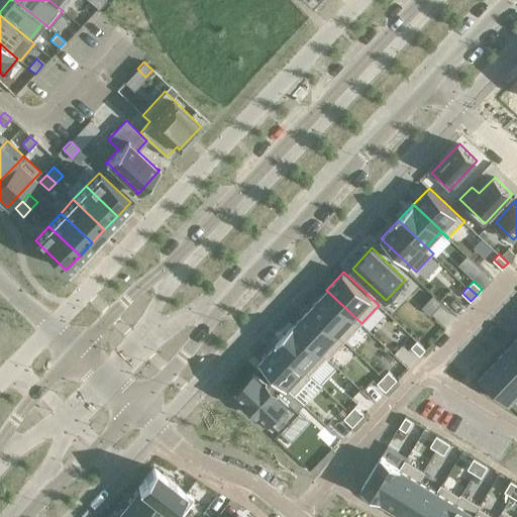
[(326,290),(310,308),(345,341),(362,323),(326,290)]
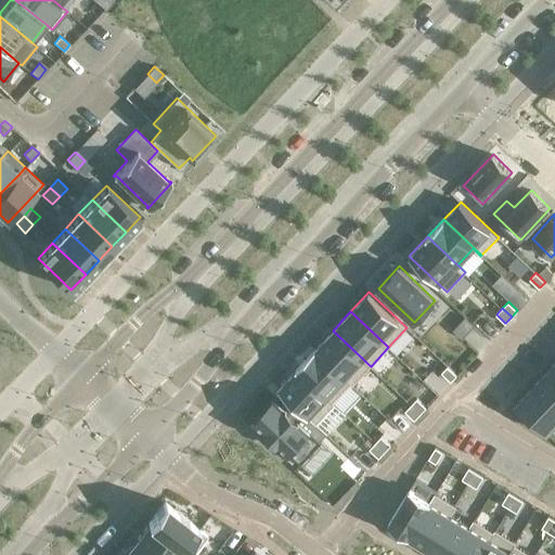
[(465,317),(453,330),(462,338),(474,325),(465,317)]
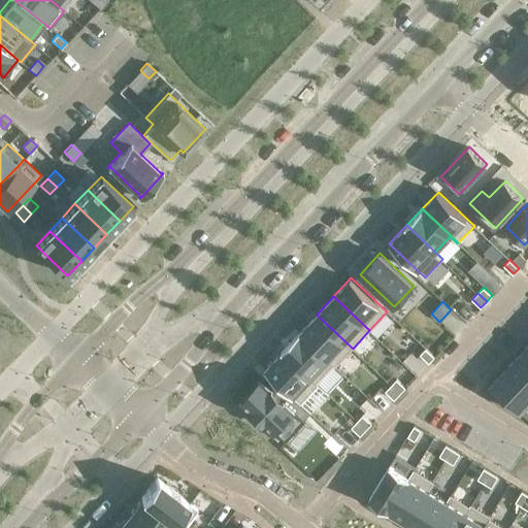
[(317,315),(299,332),(335,366),(353,349),(317,315)]
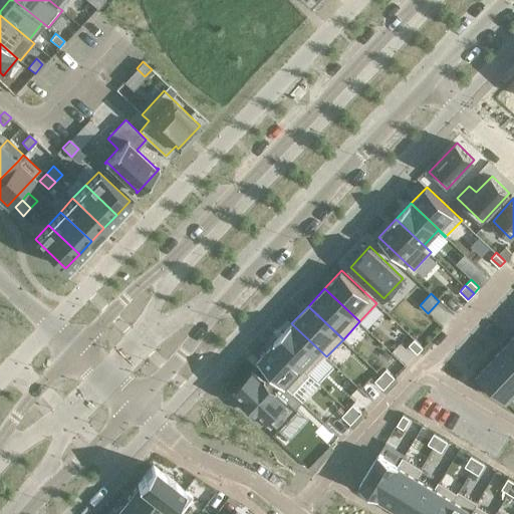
[(291,323),(275,341),(310,373),(309,371),(324,355),(326,357),(326,356),(291,323)]
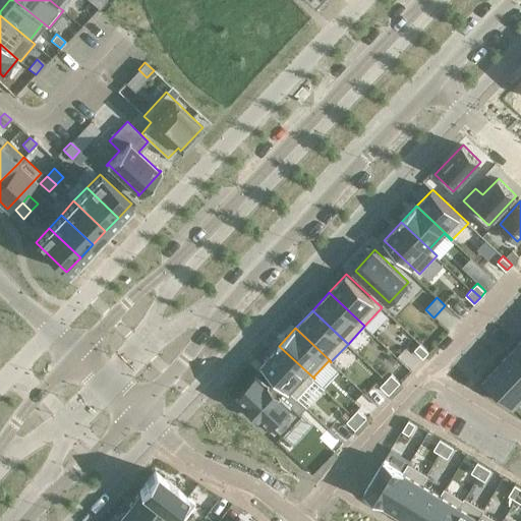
[(420,343),(414,349),(423,357),(429,352),(420,343)]
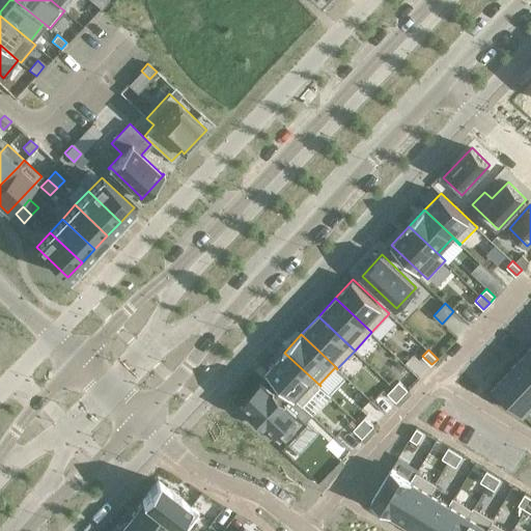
[(284,353),(267,371),(303,406),(320,386),(284,353)]
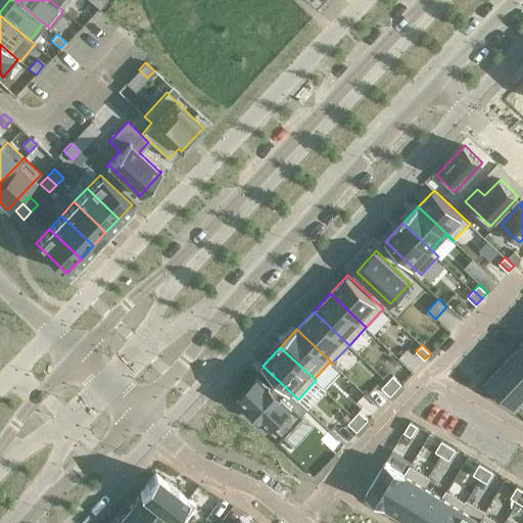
[(522,352),(517,348),(503,364),(522,383),(522,352)]
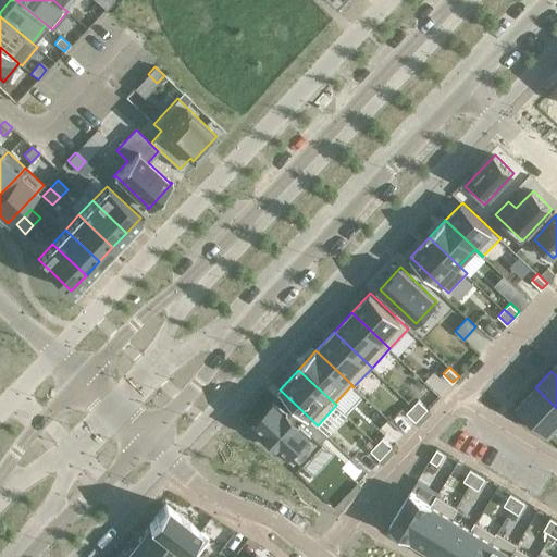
[(556,408),(535,387),(518,406),(548,434),(556,424),(556,408)]
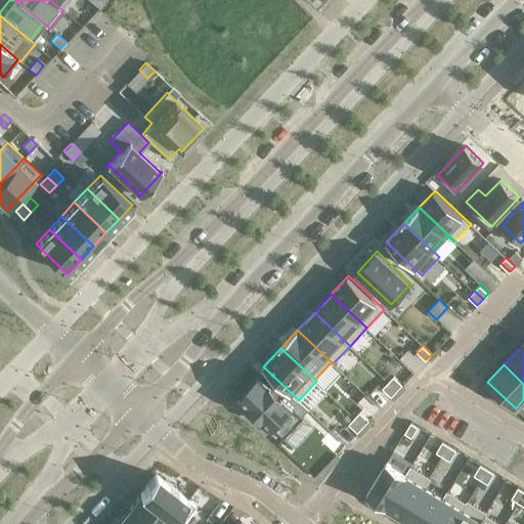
[(260,375),(241,396),(245,400),(243,403),(255,416),(258,412),(262,416),(259,419),(271,431),(274,428),(285,437),(304,417),(260,375)]
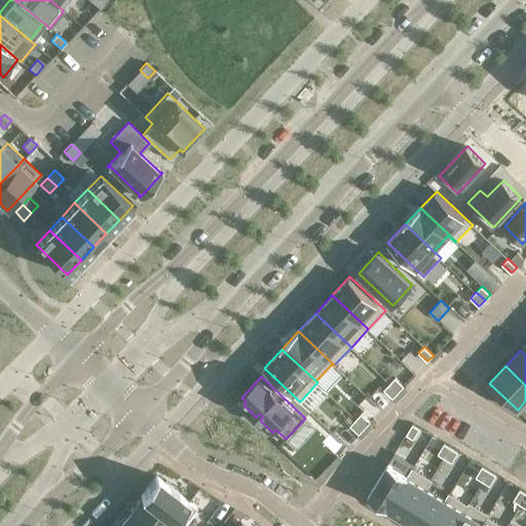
[(396,377),(389,383),(399,391),(404,385),(396,377)]
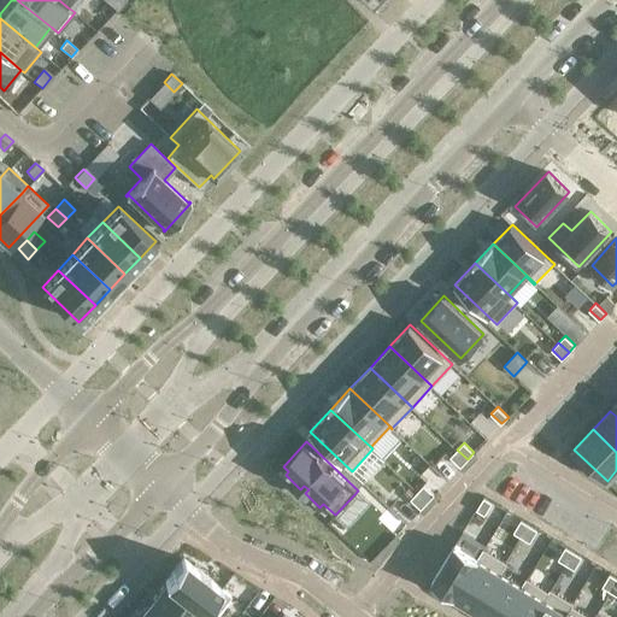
[(457,450),(451,457),(460,466),(468,459),(457,450)]
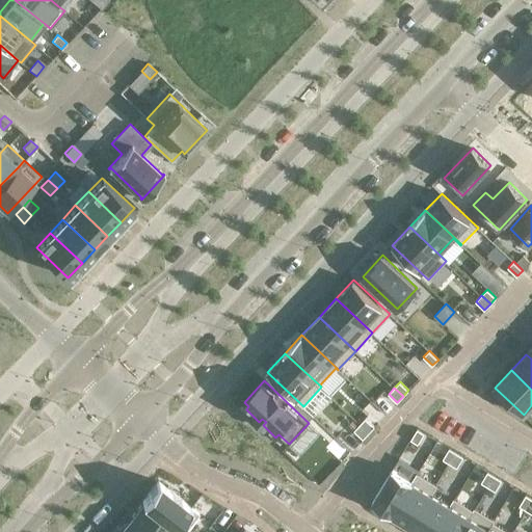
[(366,418),(360,424),(369,432),(375,426),(366,418)]
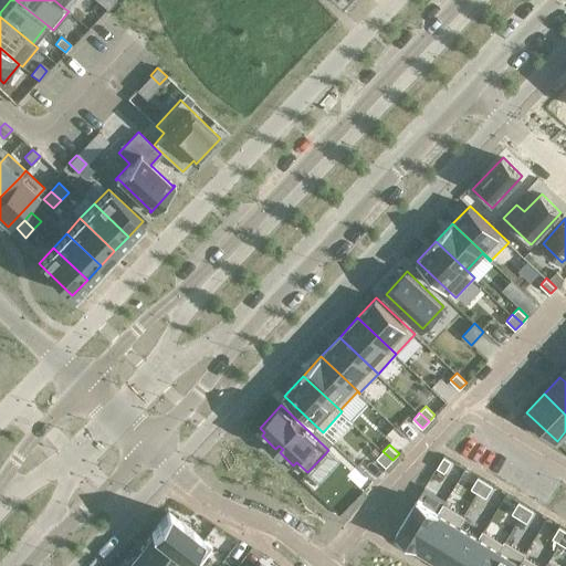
[(383,451),(377,458),(387,467),(392,460),(383,451)]
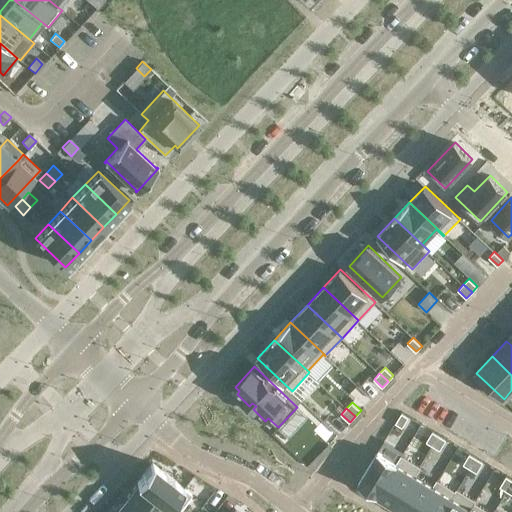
[(402,412),(395,423),(402,427),(409,417),(402,412)]
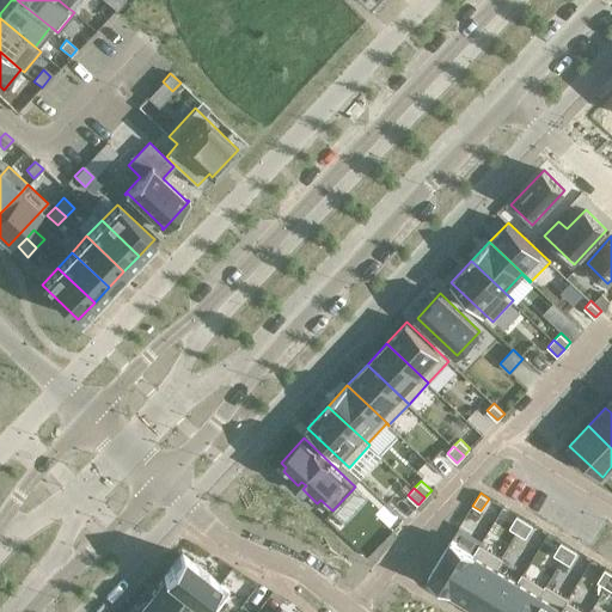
[(516,515),(509,527),(518,532),(525,520),(516,515)]
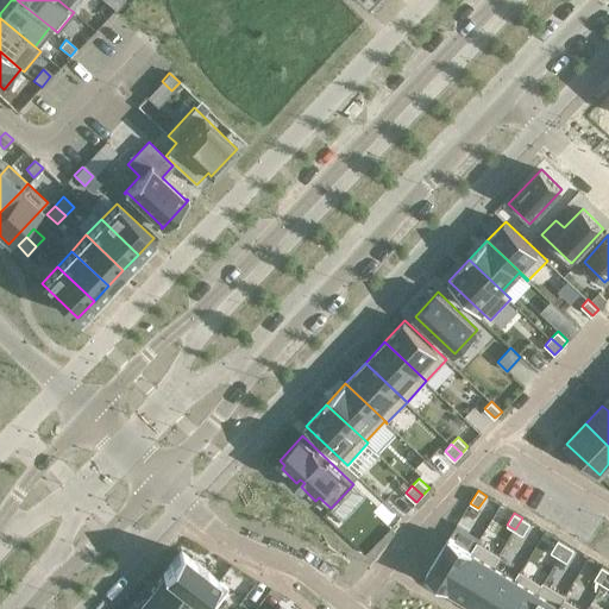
[(522,518),(515,529),(523,535),(531,522),(522,518)]
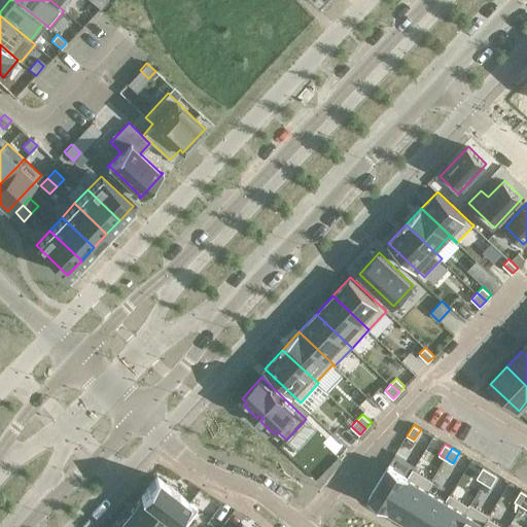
[(389,464),(369,498),(388,511),(414,468),(413,467),(408,476),(389,464)]
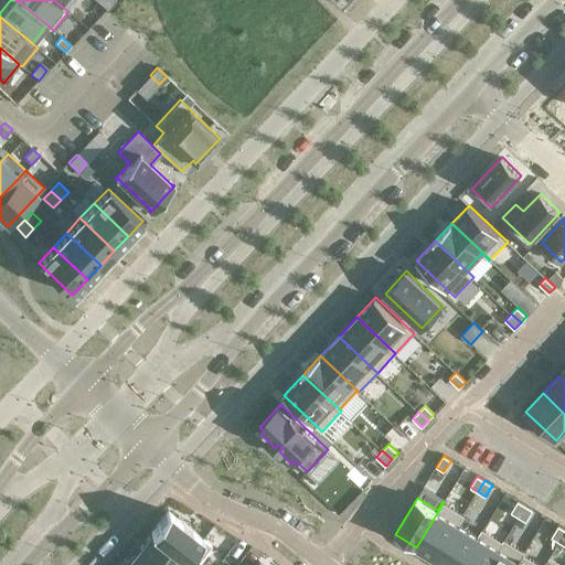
[(518,500),(511,512),(519,516),(525,505),(518,500)]
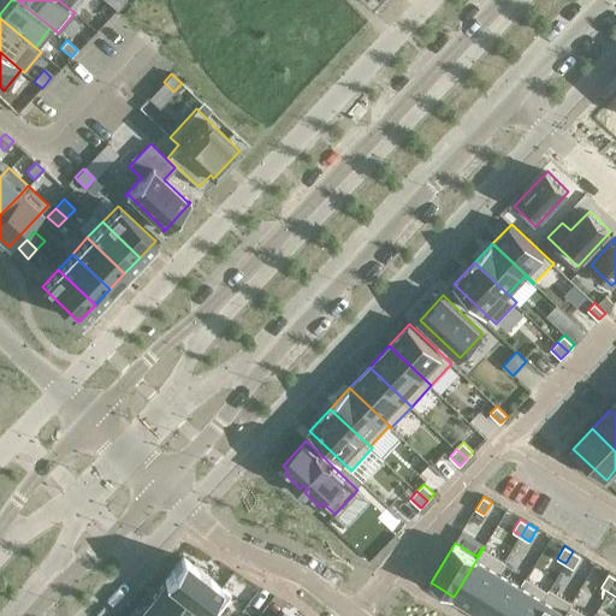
[(484,548),(454,597),(475,610),(505,561),(484,548)]
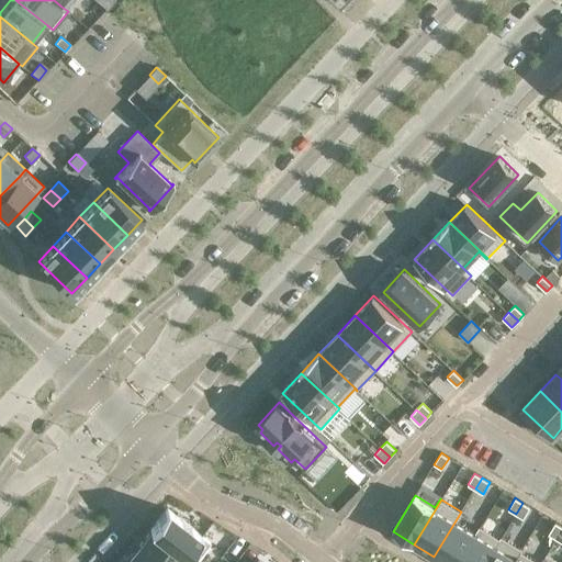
[(523,503),(516,514),(524,518),(530,507),(523,503)]
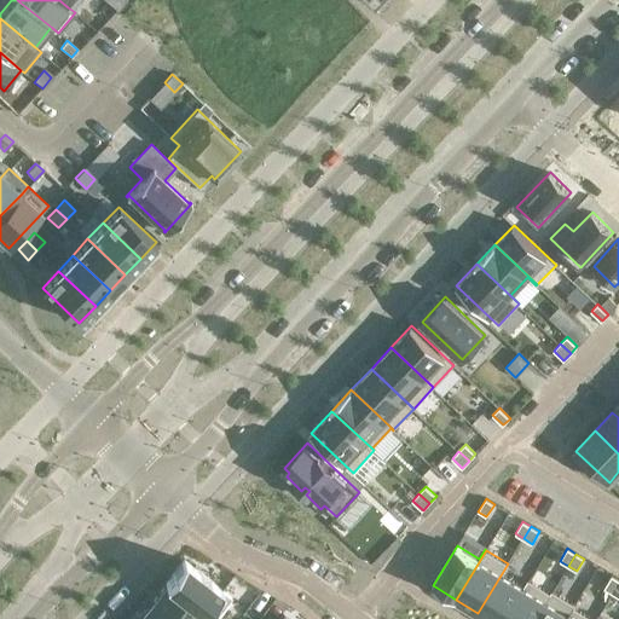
[(184,560),(166,583),(213,618),(214,618),(231,597),(184,560)]
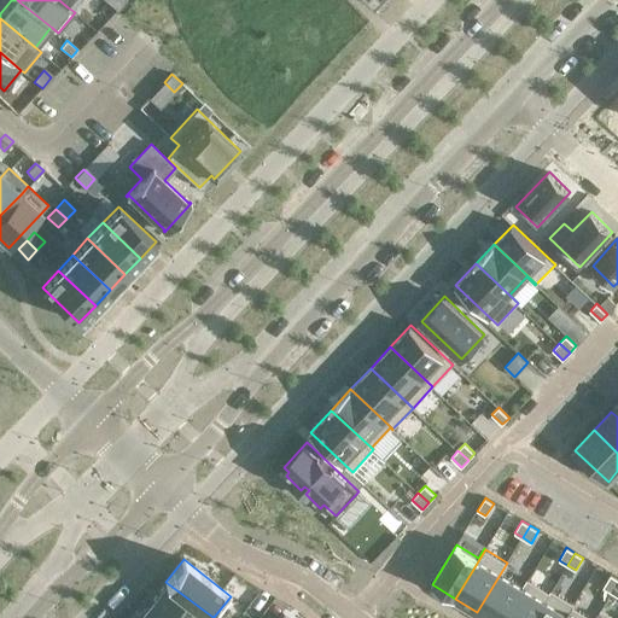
[(507,563),(477,612),(487,617),(503,617),(528,578),(523,586),(503,573),(508,564),(507,563)]
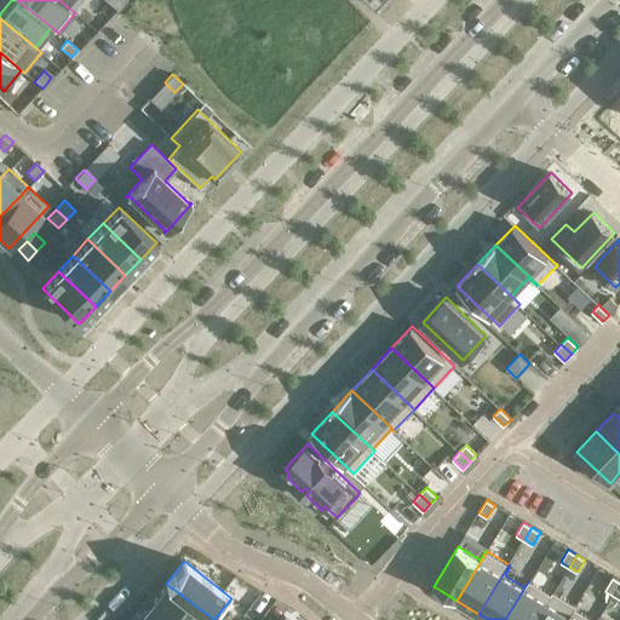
[(619,580),(613,577),(606,589),(614,593),(619,583),(619,580)]
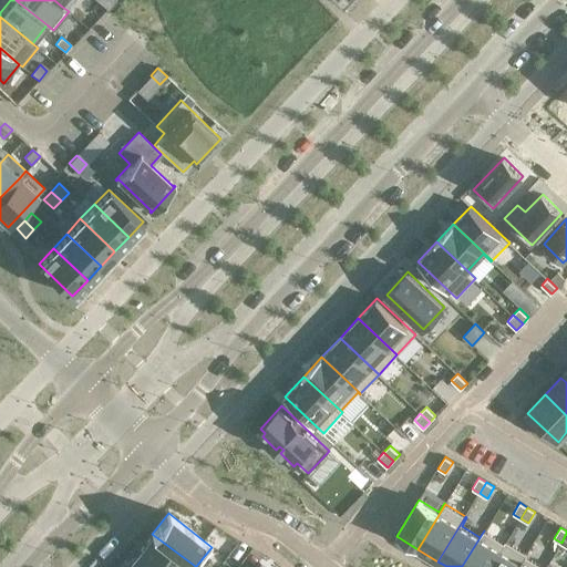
[(484,531),(462,566),(490,566),(506,540),(505,540),(504,543),(484,531)]
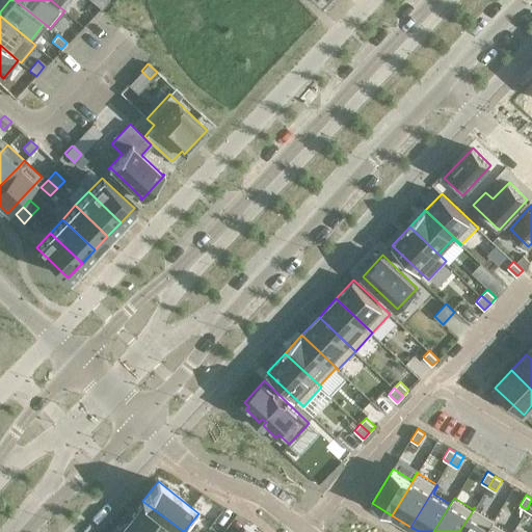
[(183,531),(142,501),(128,520),(144,531),(183,531)]
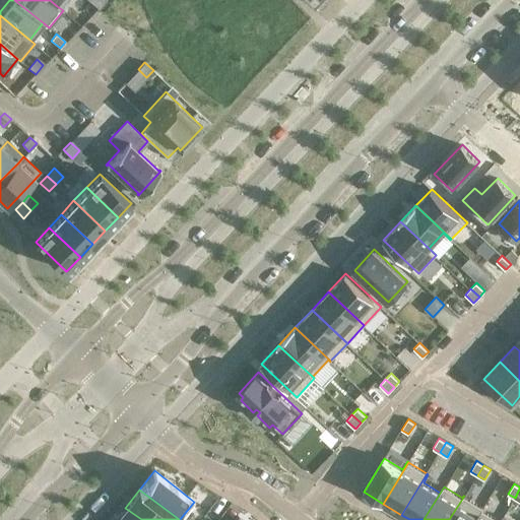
[(464,496),(449,519),(475,519),(483,508),(464,496)]
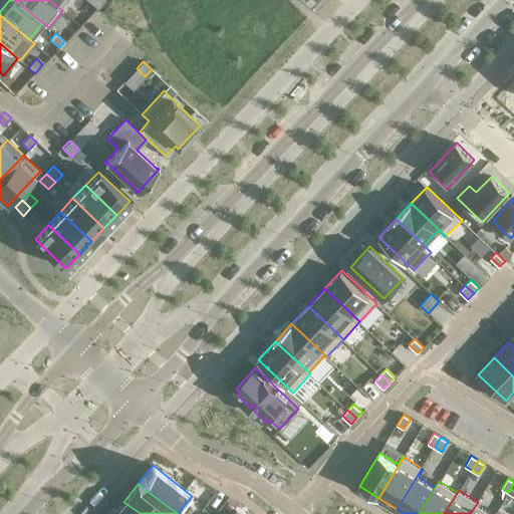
[(140,513),(123,502),(113,513),(140,513)]
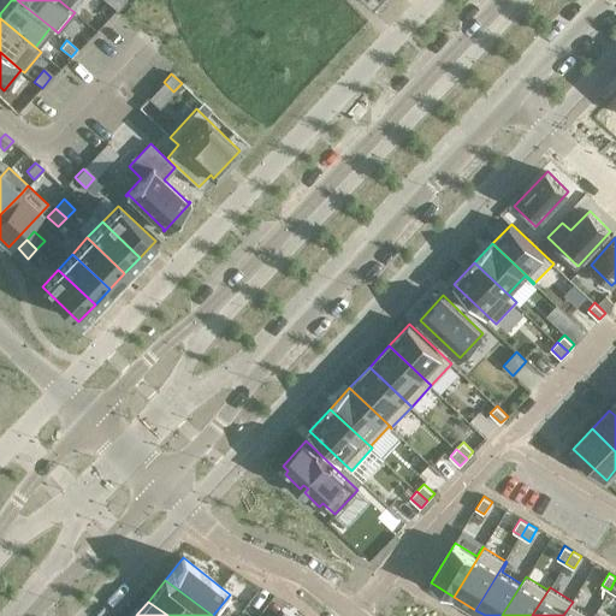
[(573,602),(563,615),(593,615),(596,612),(596,611),(592,615),(591,615),(572,604),(574,602),(573,602)]
